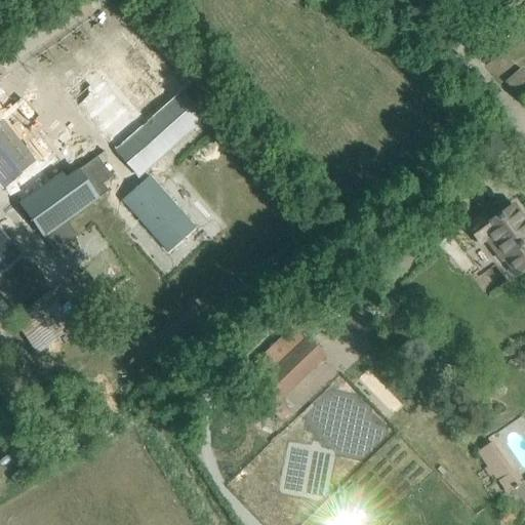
[(151,39),(136,23),(61,89),(139,178),(206,120),(182,92),(191,84),(151,39)]
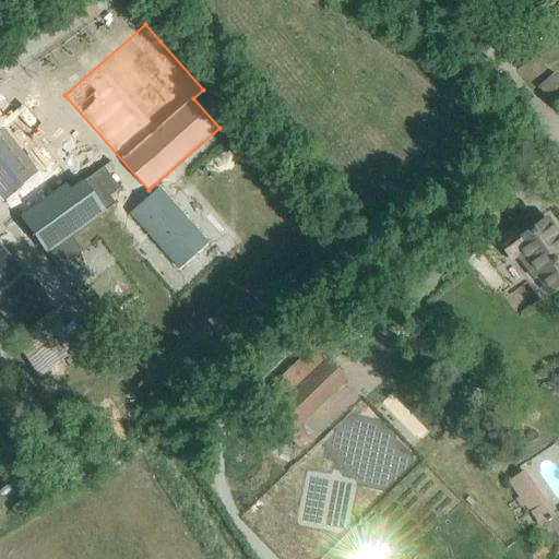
[(558,78),(554,72),(537,87),(558,109),(558,78)]
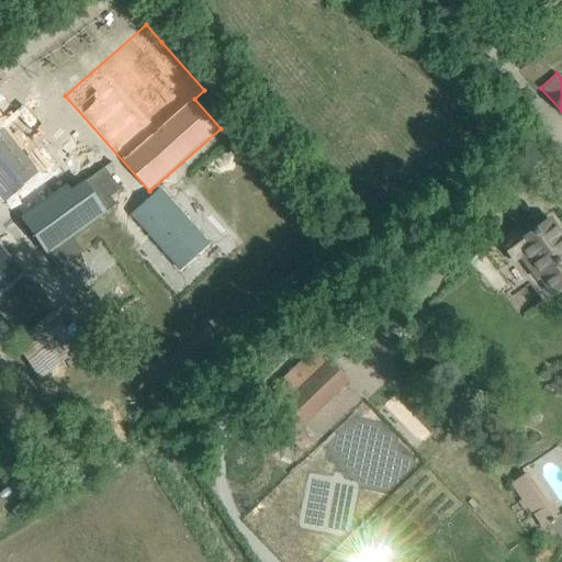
[(0,112),(0,191),(8,200),(38,173),(3,131),(10,125),(0,112)]
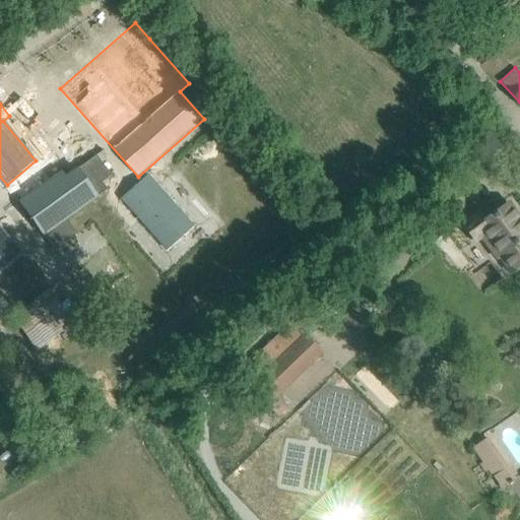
[(100,147),(84,131),(71,142),(86,159),(100,147)]
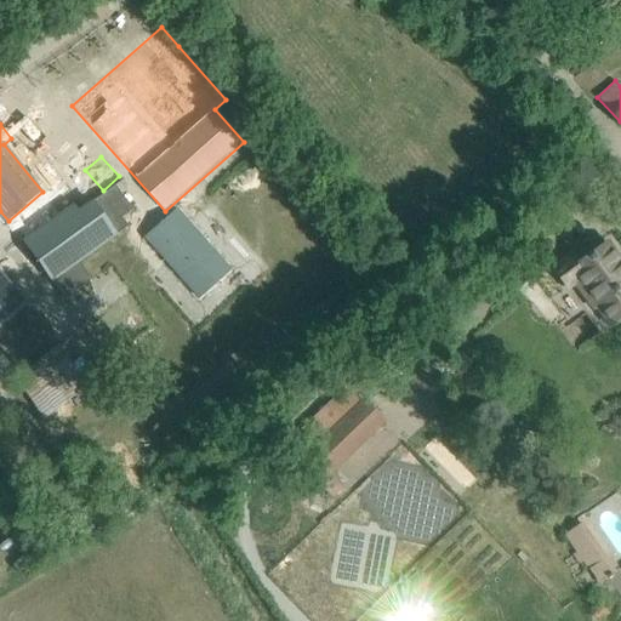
[(73,208),(27,245),(41,265),(57,284),(68,297),(91,278),(80,265),(127,227),(120,217),(132,208),(114,184),(97,199),(78,214),(73,208)]
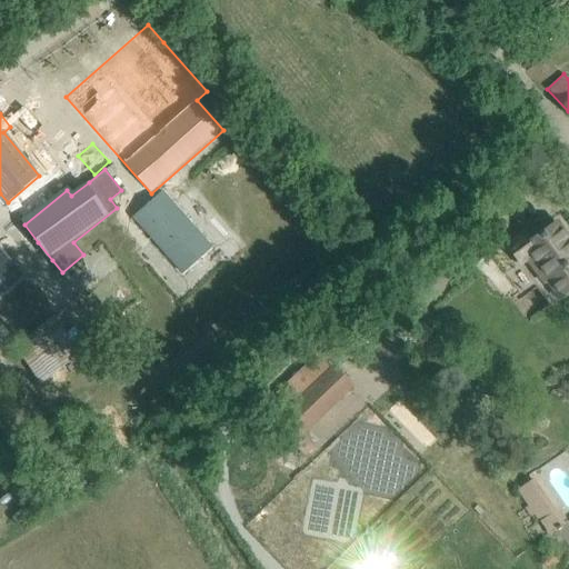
[(210,250),(162,195),(133,219),(182,276),(210,250)]
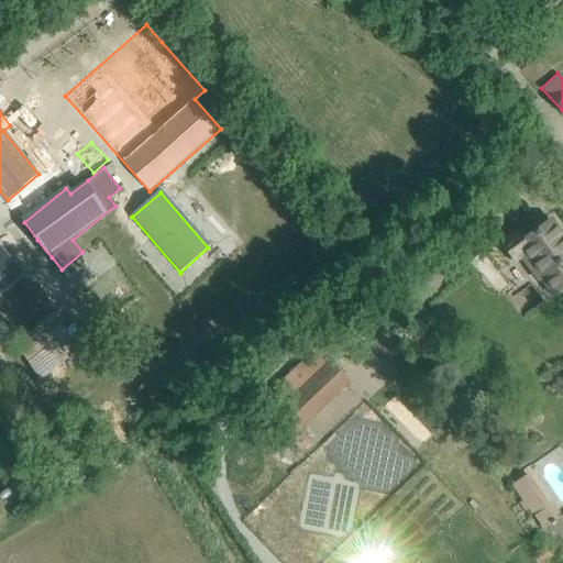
[(518,232),(501,243),(515,261),(526,253),(541,276),(540,277),(542,280),(543,279),(552,291),(551,293),(553,296),(562,288),(562,238),(551,221),(523,240),(518,232)]
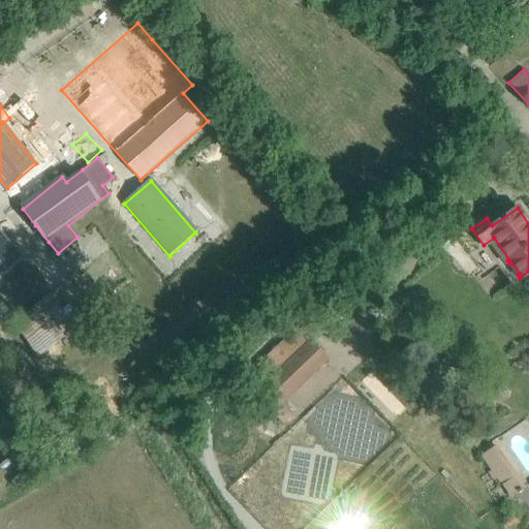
[(0,282),(22,263),(0,238),(0,282)]
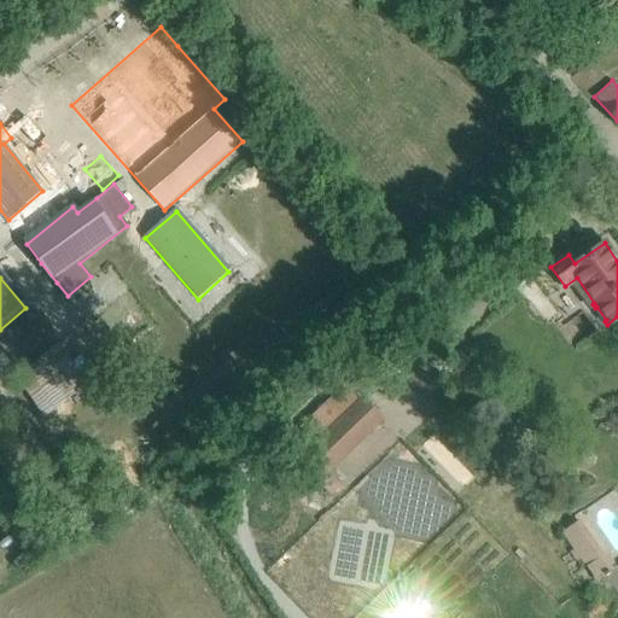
[(0,350),(15,368),(51,337),(25,308),(0,330),(0,350)]
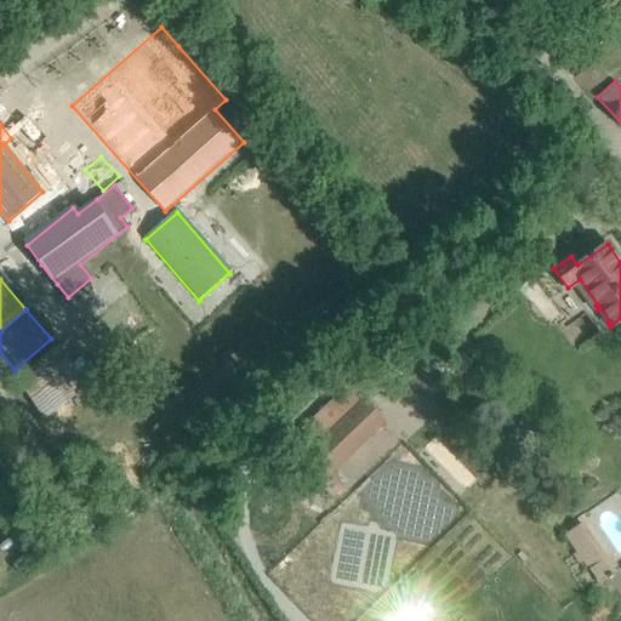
[(61,345),(16,380),(45,420),(87,387),(61,345)]
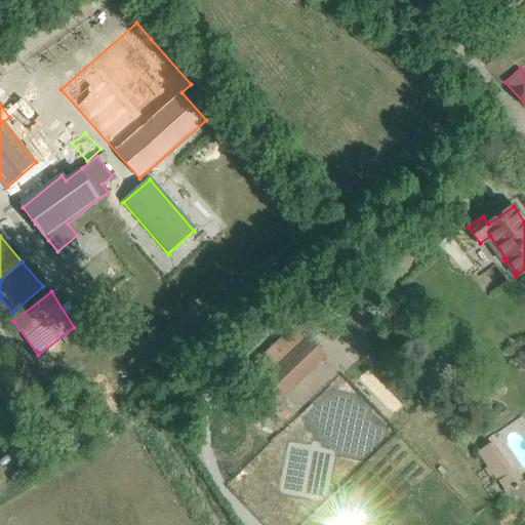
[(306,339),(261,381),(276,397),(320,354),(306,339)]
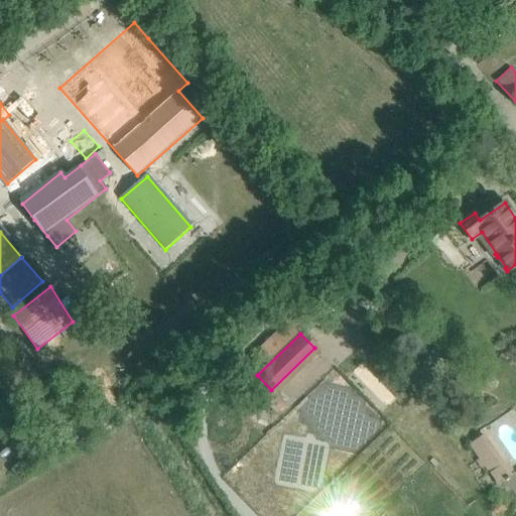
[(496,487),(515,471),(483,429),(463,445),(496,487)]
